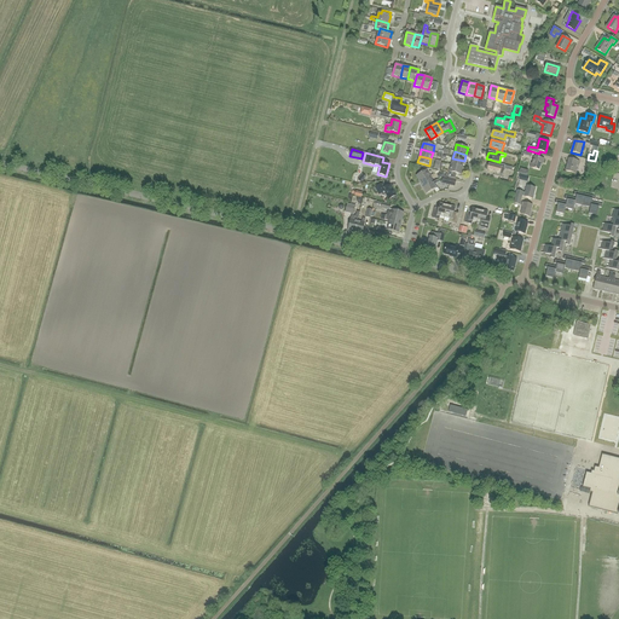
[(534,156),(533,163),(532,163),(531,168),(539,171),(542,163),(543,163),(544,160),(534,156)]
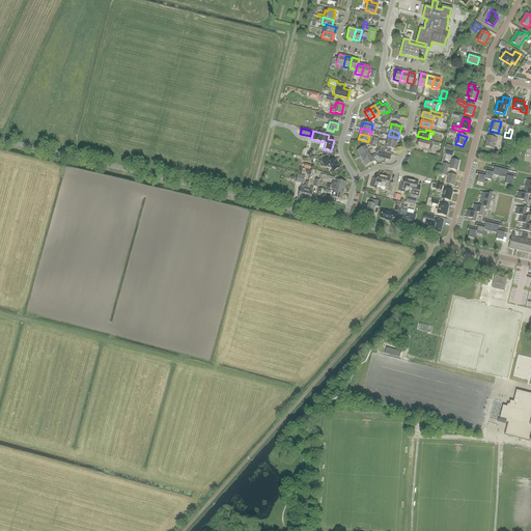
[(388,136),(387,141),(397,144),(398,138),(388,136)]
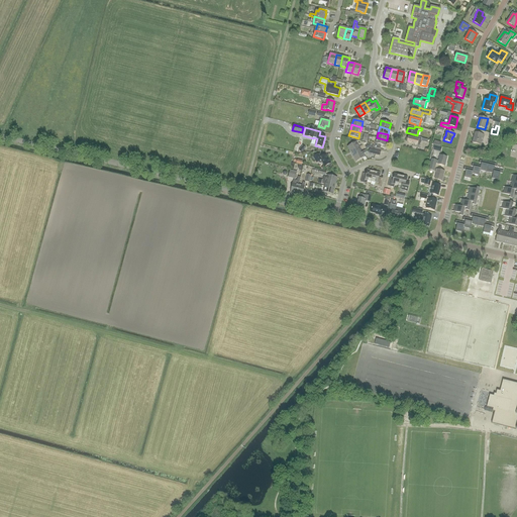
[(483,139),(484,135),(476,132),(473,142),(480,144),(482,138),(483,139)]
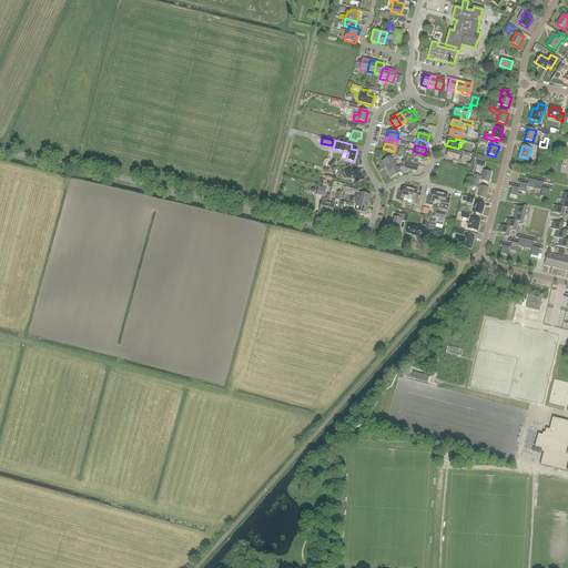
[(446,156),(447,156),(454,159),(453,161),(460,163),(462,160),(460,160),(463,156),(464,154),(465,155),(466,153),(464,152),(456,150),(455,152),(448,151),(447,151),(446,155),(446,156)]
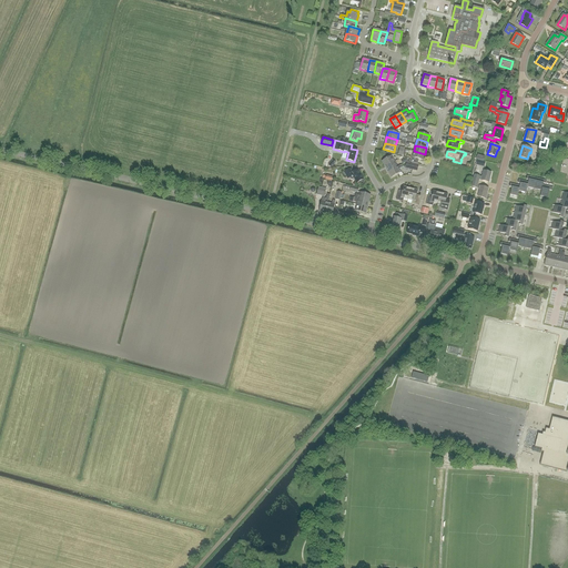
[(423,160),(425,154),(414,151),(412,158),(413,158),(412,162),(417,164),(418,161),(416,160),(416,159),(423,160)]
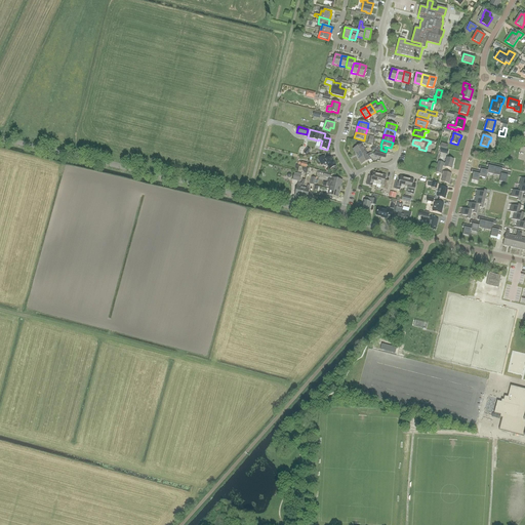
[(353,149),(356,154),(365,150),(362,144),(353,149)]
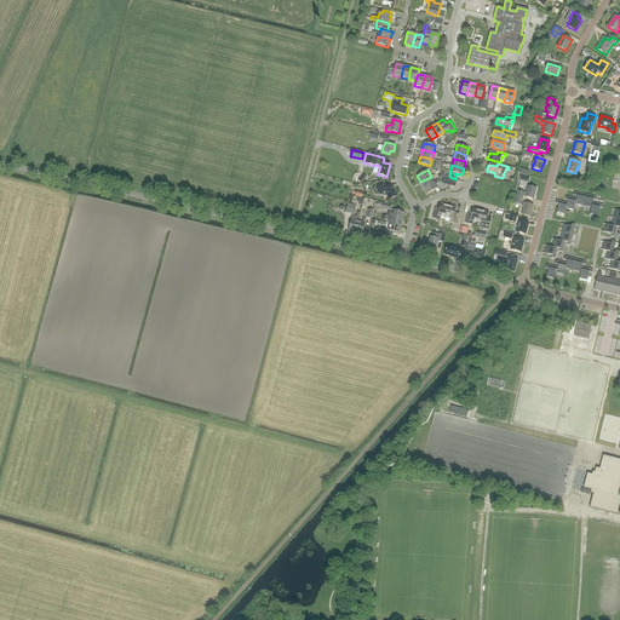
[(420,182),(424,188),(434,183),(431,177),(420,182)]
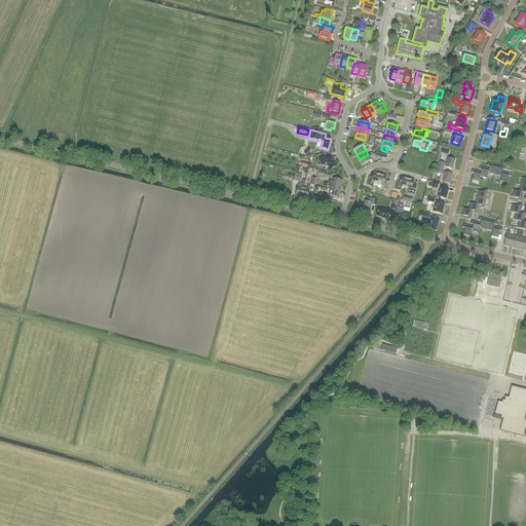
[(371,153),(368,155),(360,159),(362,165),(371,160),(370,157),(372,155),(371,153)]
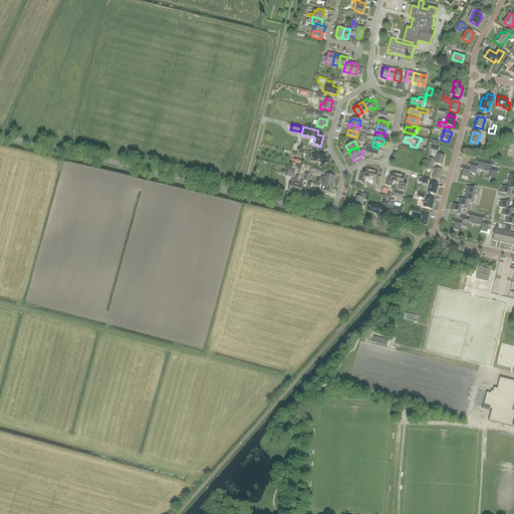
[(320,162),(323,166),(324,165),(325,167),(327,167),(329,166),(329,164),(328,163),(329,163),(324,153),(319,156),(317,153),(311,156),(313,159),(314,159),(315,161),(316,161),(317,162),(319,163),(320,162)]
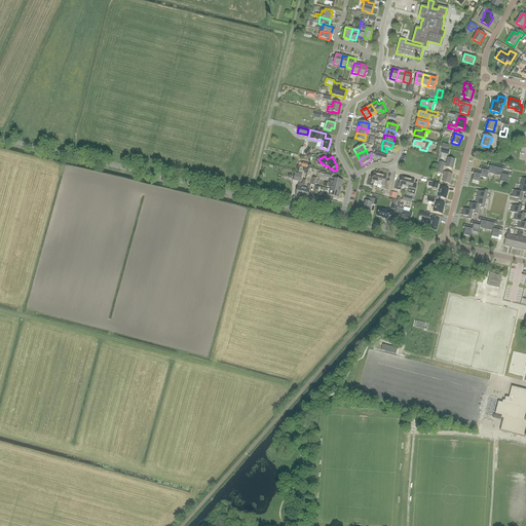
[(439,162),(439,163),(437,163),(436,166),(438,167),(443,170),(444,166),(452,170),(455,160),(448,158),(446,163),(439,162)]
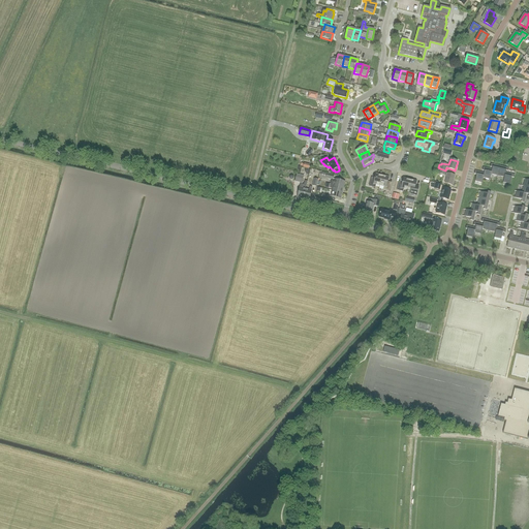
[(491,175),(492,175),(498,176),(500,166),(491,164),(491,167),(492,167),(492,169),(491,175)]
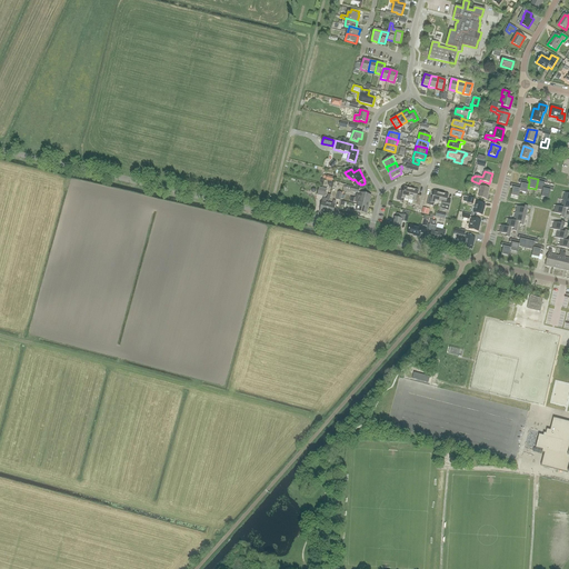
[(536,189),(542,190),(543,191),(545,186),(545,183),(547,185),(548,181),(538,179),(536,189)]
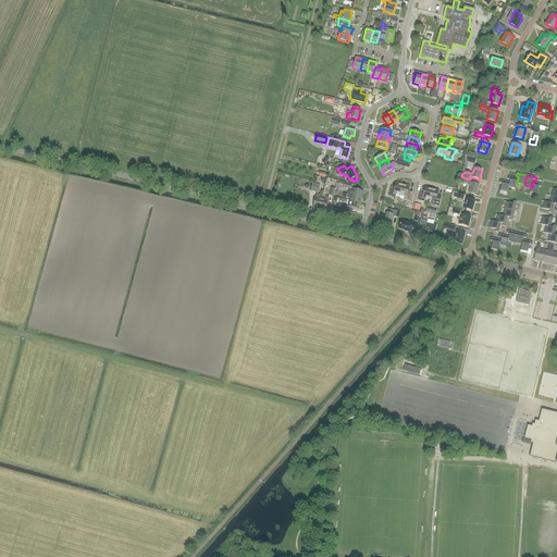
[(509,187),(517,189),(518,184),(517,184),(518,178),(509,176),(508,180),(510,181),(510,183),(509,187)]
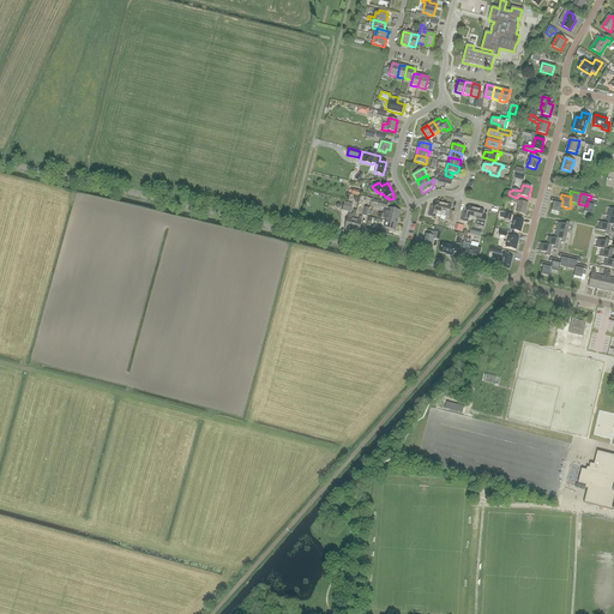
[(561,206),(563,202),(552,199),(551,203),(553,203),(552,211),(560,212),(561,206)]
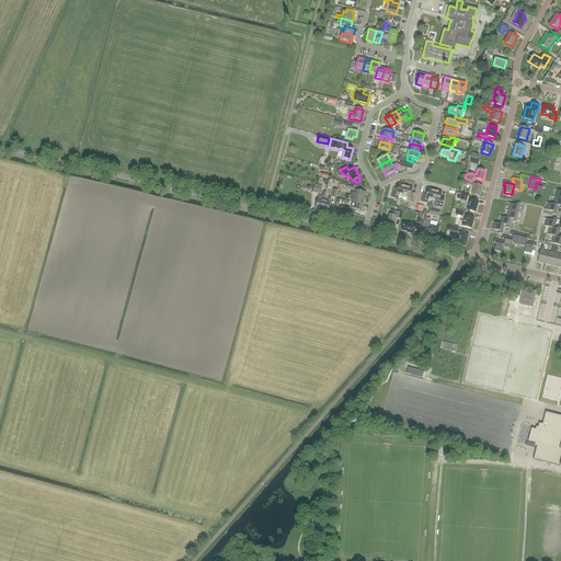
[(480,196),(482,186),(473,183),(472,187),(473,187),(471,194),(480,196)]
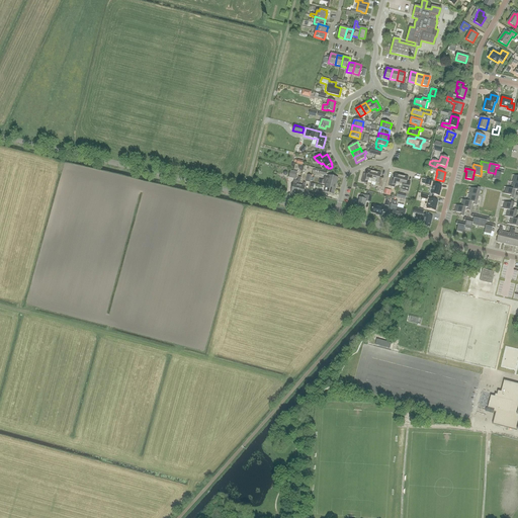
[(495,174),(494,173),(493,179),(500,180),(501,174),(504,174),(504,171),(496,169),(495,174)]
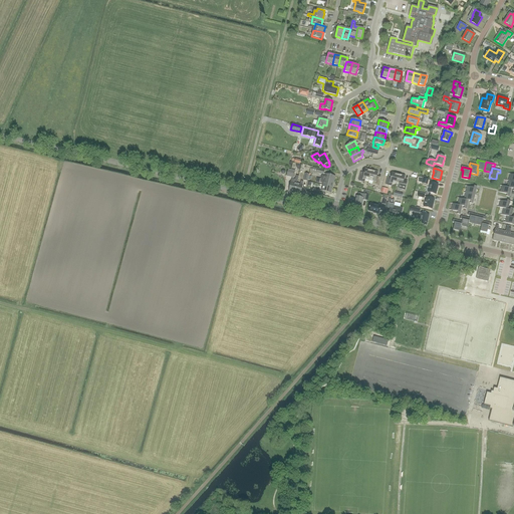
[(358,181),(362,182),(364,183),(365,180),(369,181),(371,171),(365,169),(363,176),(360,175),(358,181)]
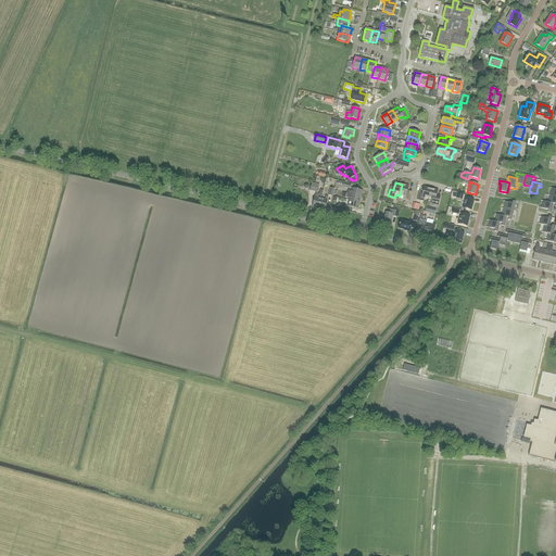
[(317,192),(319,185),(312,184),(310,191),(317,192)]
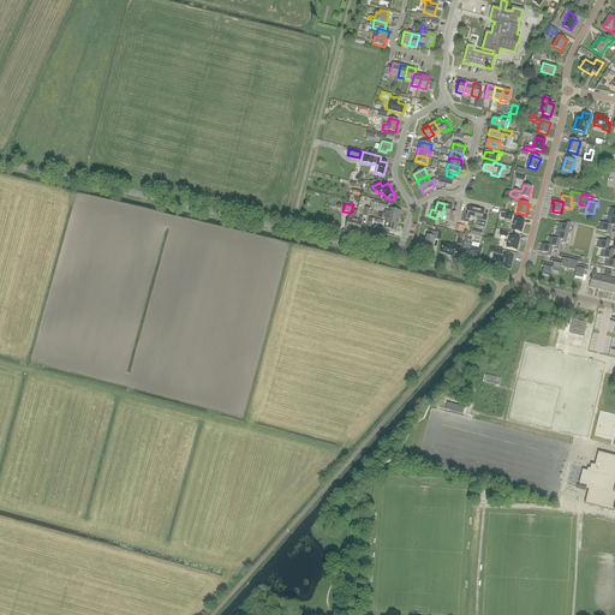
[(452,206),(445,204),(442,216),(447,218),(446,221),(453,222),(455,215),(451,214),(452,206)]
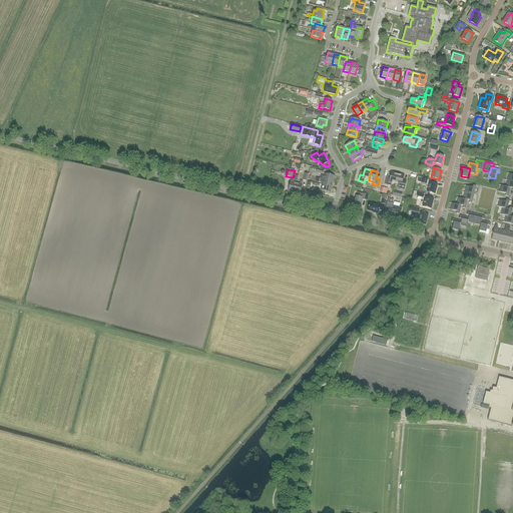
[(395,184),(398,174),(392,172),(390,179),(387,178),(385,184),(391,186),(392,183),(395,184)]
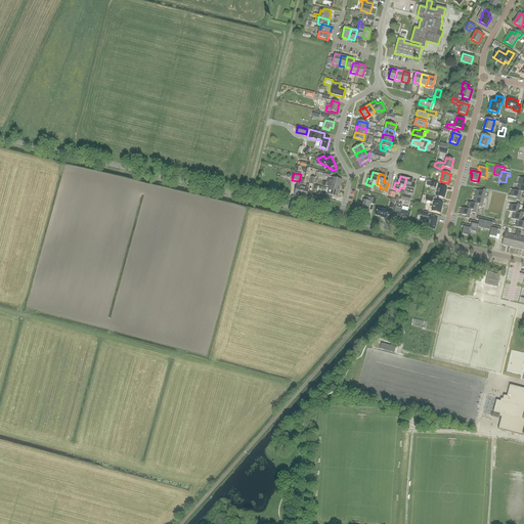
[(329,179),(328,182),(341,185),(342,180),(332,177),(332,180),(329,179)]
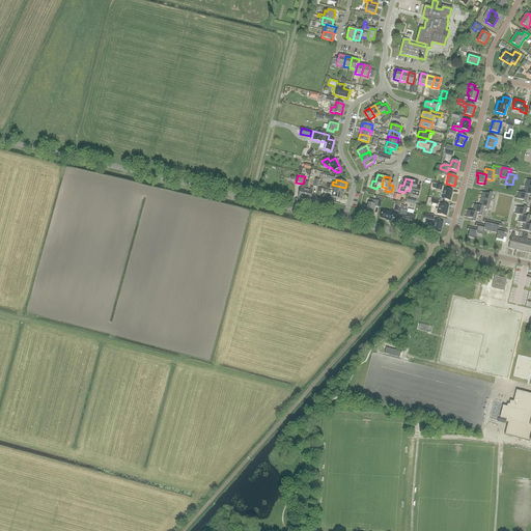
[(412,180),(409,191),(409,192),(412,193),(412,194),(418,196),(420,190),(417,189),(418,182),(412,180)]
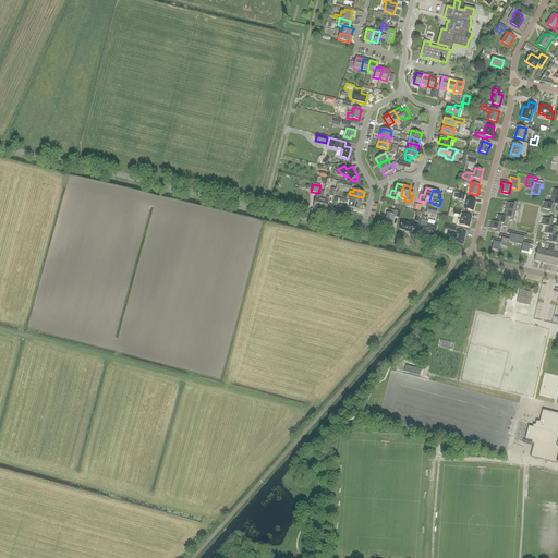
[(315,199),(314,208),(317,208),(316,209),(319,210),(323,199),(325,191),(322,191),(320,195),(317,194),(316,197),(315,197),(315,199)]
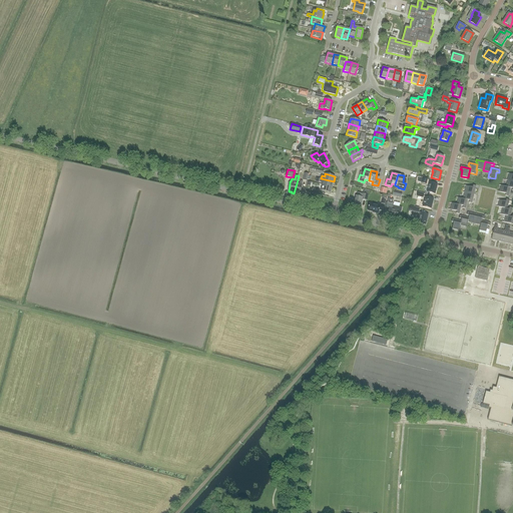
[(321,178),(320,178),(319,182),(323,183),(322,185),(332,187),(334,181),(321,178)]
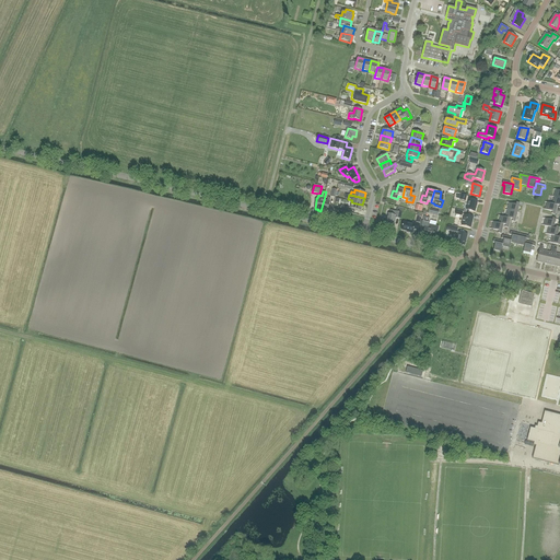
[(327,201),(324,200),(321,211),(324,211),(327,212),(330,201),(329,201),(330,198),(328,197),(327,201)]
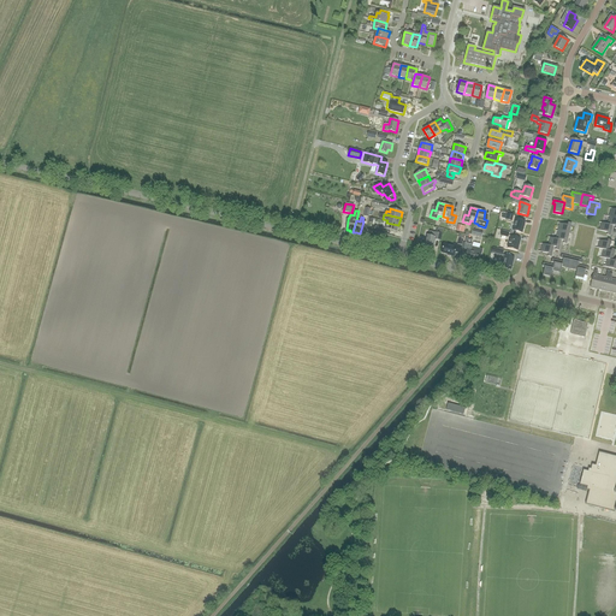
[(516,219),(513,231),(522,234),(525,221),(516,219)]
